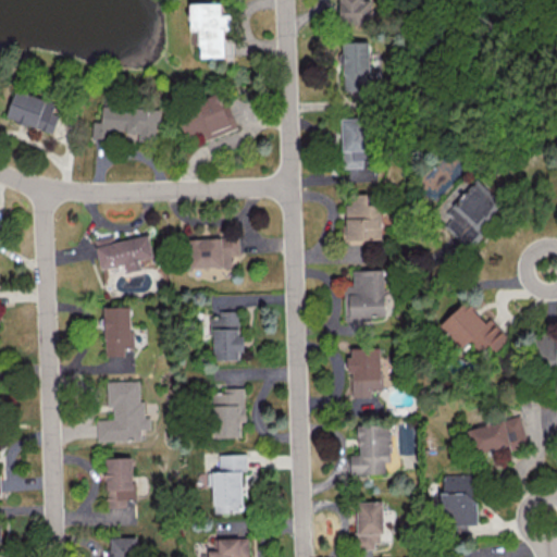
[(338,0),(339,24),(372,23),(371,0),(338,0)]
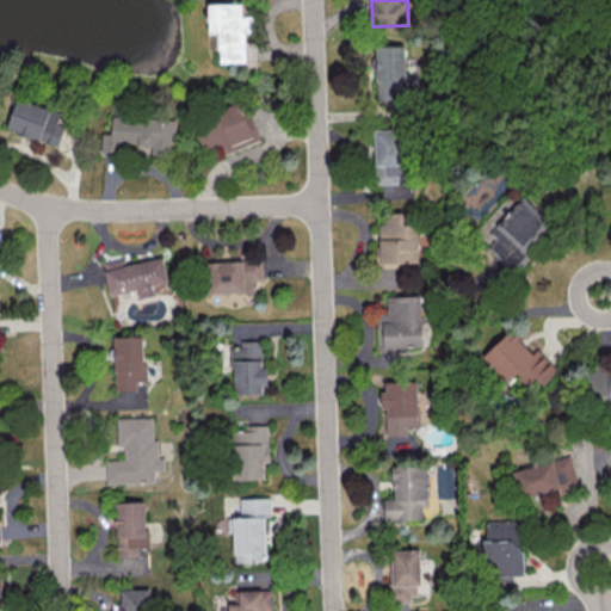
[(246,62),(246,32),(254,31),(253,16),(244,16),(242,2),(209,4),(209,34),(218,34),(220,62),(246,62)]
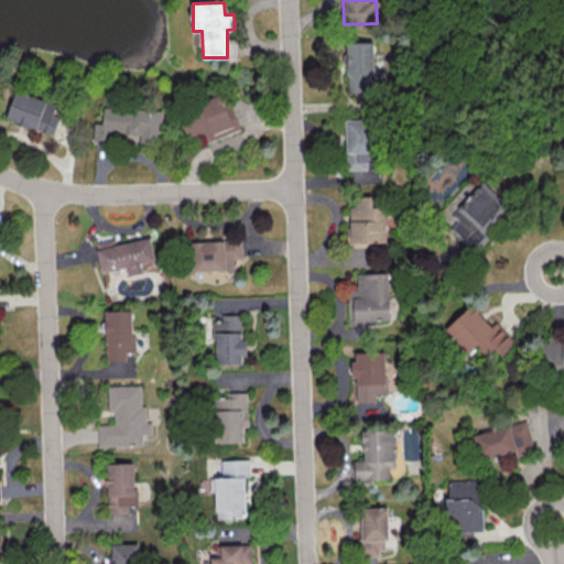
[(347,42),(348,94),(375,93),(373,42),(347,42)]
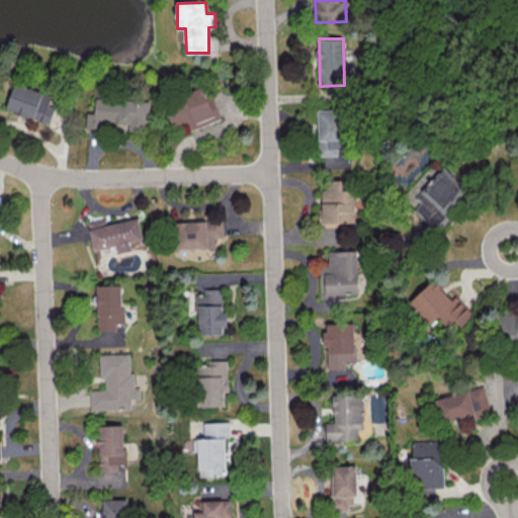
[(58,96),(14,83),(6,110),(50,122),(58,96)]
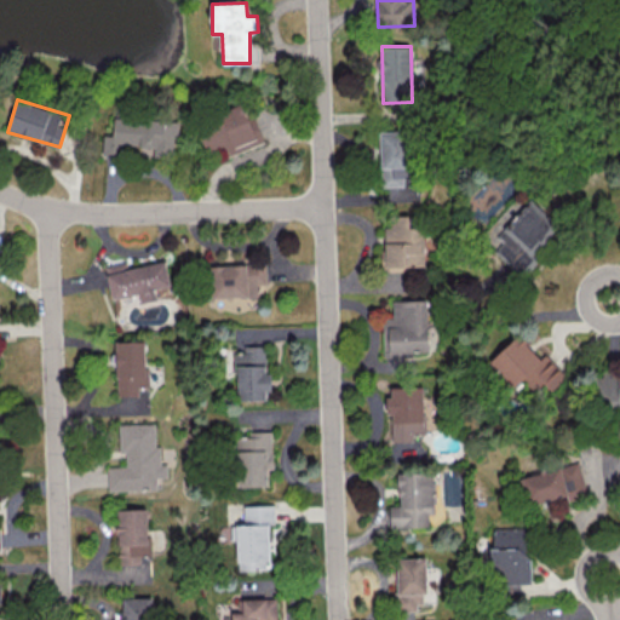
[(262,143),(247,105),(197,124),(212,162),(262,143)]
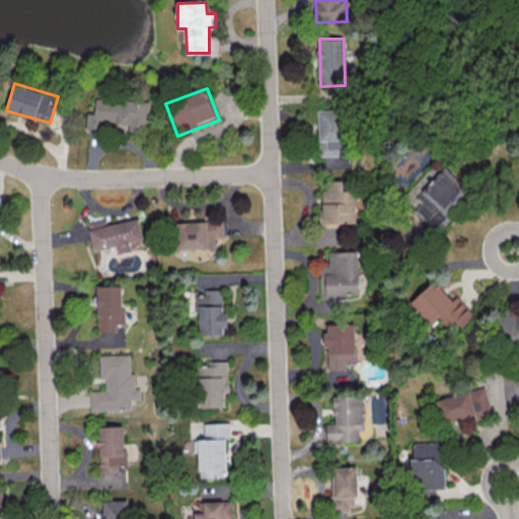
[(149,100),(95,98),(94,114),(86,113),(86,130),(101,130),(102,122),(129,123),(129,131),(147,132),(149,100)]
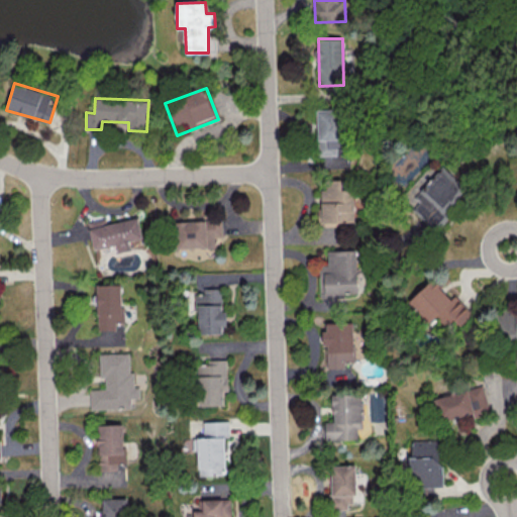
[(318,156),(339,154),(338,108),(316,109),(318,156)]
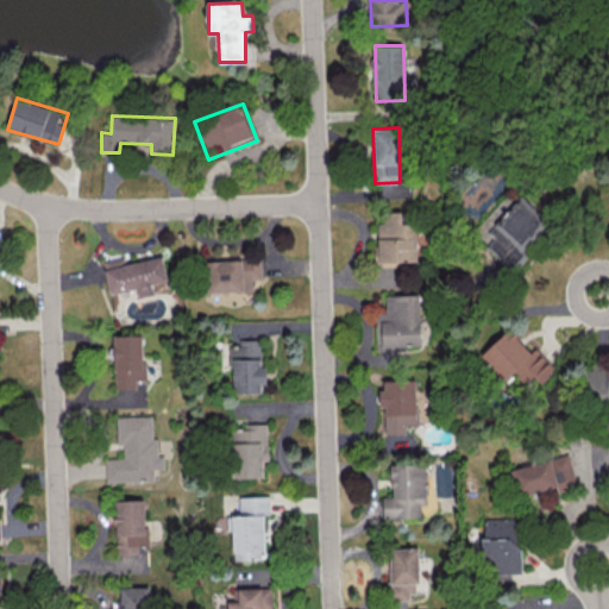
[(508,269),(551,224),(522,195),(487,232),(493,238),(484,246),(508,269)]
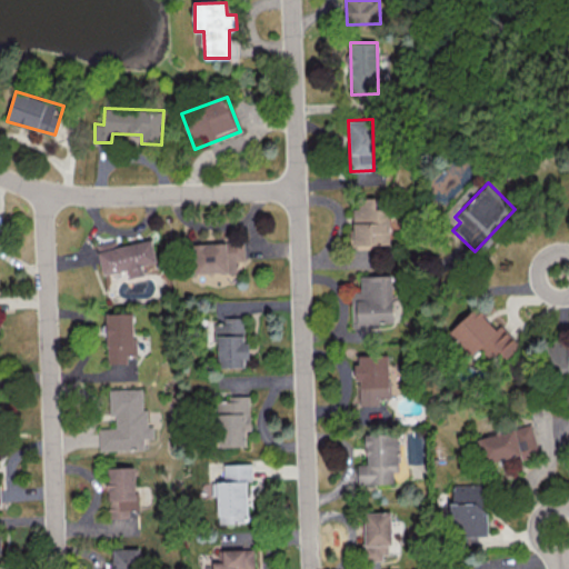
[(389,209),(376,209),(375,197),(352,198),(353,245),(389,243),(389,209)]
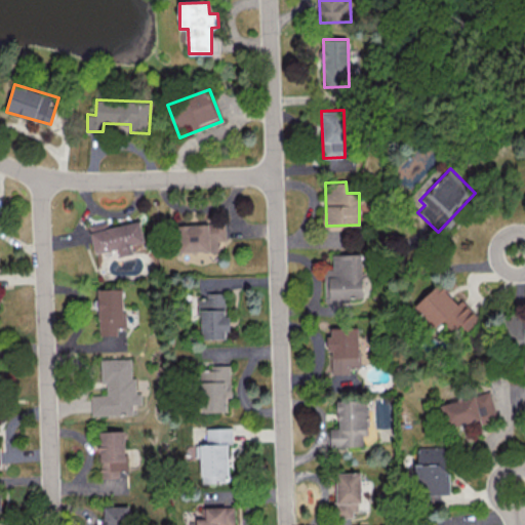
[(119,256),(132,253),(130,244),(144,242),(140,221),(108,227),(107,221),(89,225),(93,252),(118,248),(119,256)]
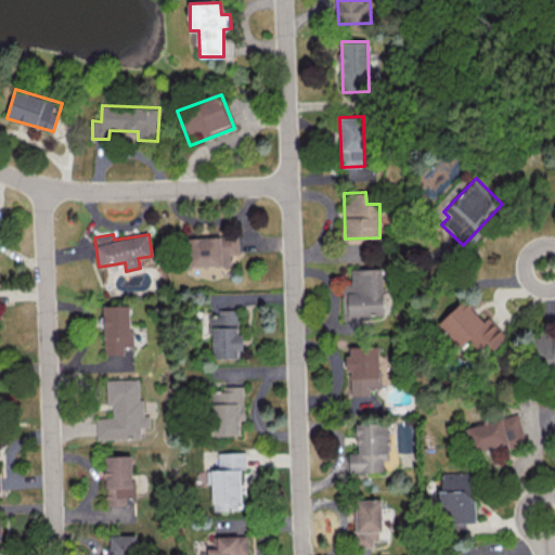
[(189,236),(189,266),(230,266),(230,254),(239,254),(239,235),(189,236)]
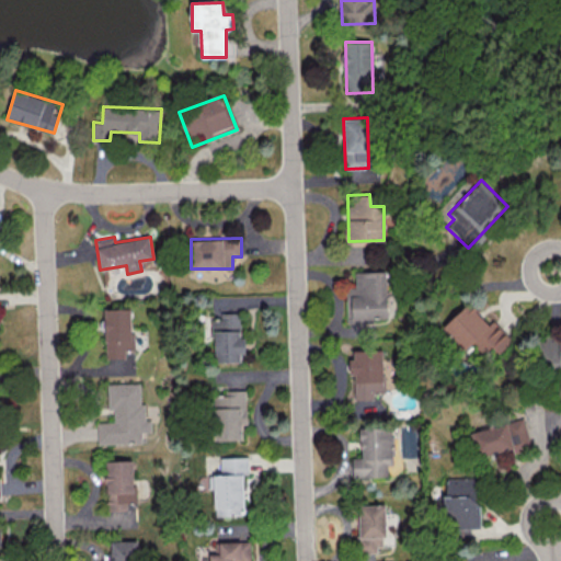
[(386,271),(355,272),(355,287),(346,287),(346,319),(387,319),(386,271)]
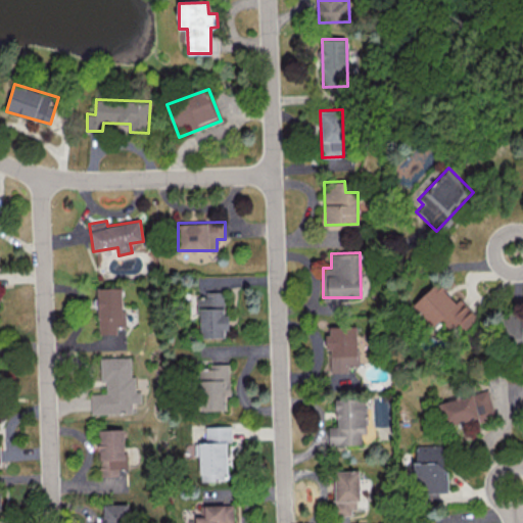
[(434,328),(441,322),(449,331),(459,323),(465,329),(477,318),(460,299),(456,302),(437,283),(413,304),(434,328)]
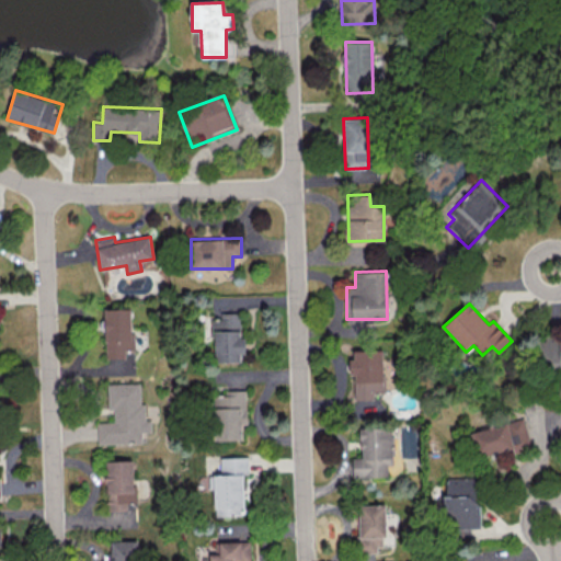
[(125,357),(125,350),(132,350),(132,308),(104,308),(105,357),(125,357)]
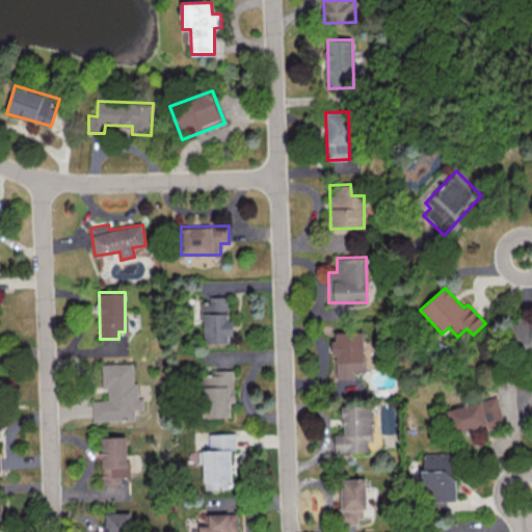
[(203,344),(229,343),(228,335),(233,335),(233,320),(228,320),(228,296),(209,296),(209,302),(202,302),(203,344)]
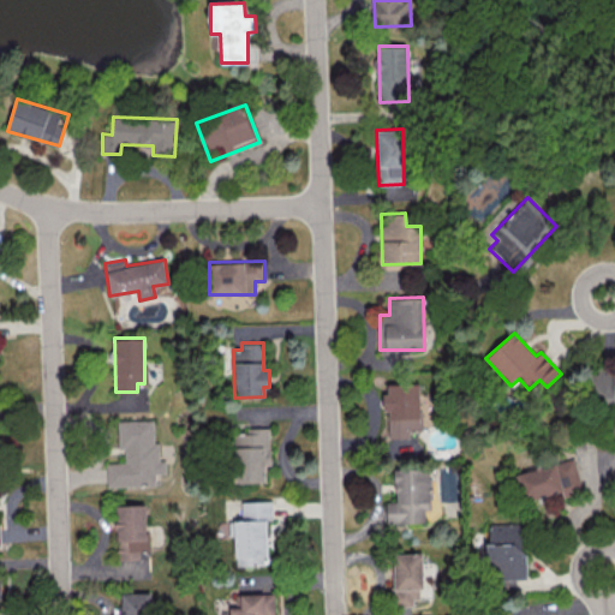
[(389,439),(410,437),(410,429),(431,428),(431,406),(421,406),(419,383),(384,383),(386,410),(388,410),(389,439)]
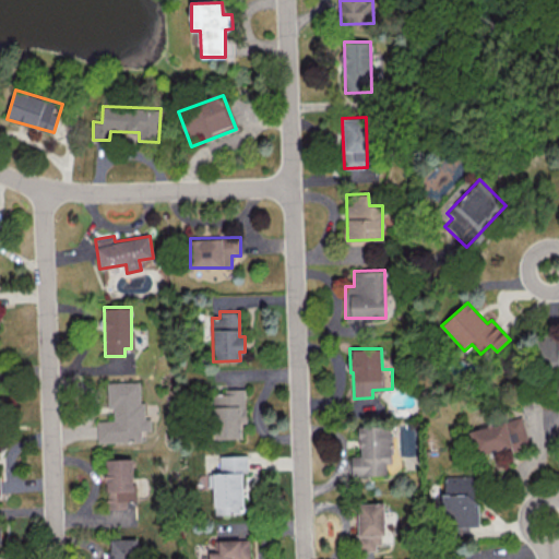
[(106,382),(107,408),(113,407),(114,419),(96,420),(96,442),(140,441),(140,430),(150,430),(150,417),(144,418),(143,402),(140,402),(139,381),(106,382)]
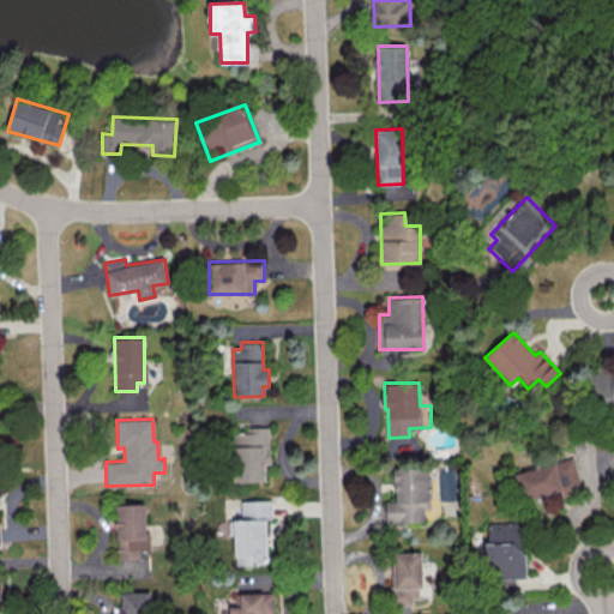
[(234,482),(264,481),(264,463),(270,463),(269,427),(246,427),(246,433),(234,433),(234,482)]
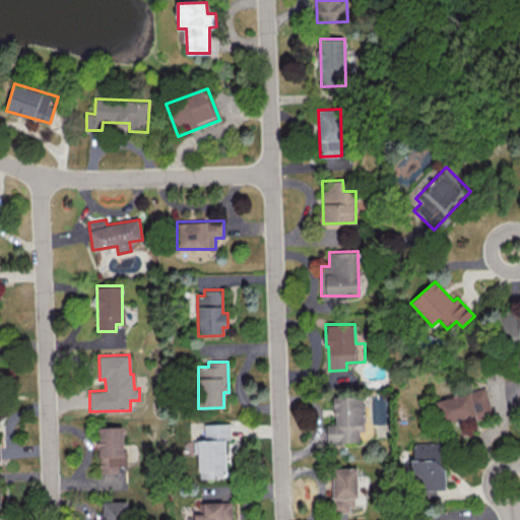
[(437,399),(442,425),(475,416),(476,418),(492,415),(485,388),(437,399)]
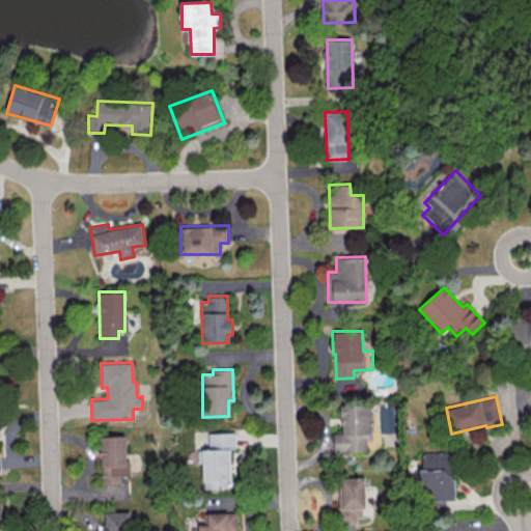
[(341,404),(342,434),(334,434),(334,451),(367,451),(366,440),(372,440),(371,403),(341,404)]
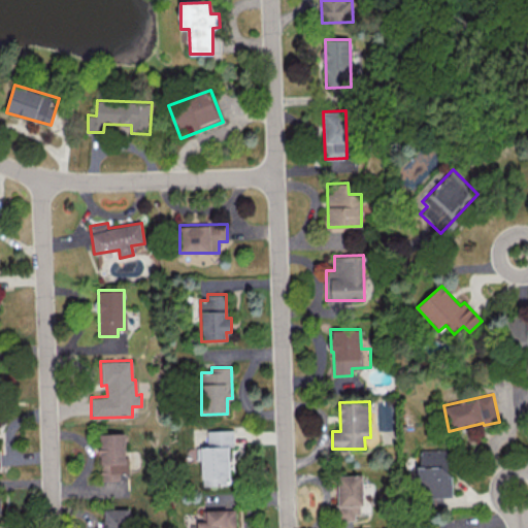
[(233,430),(207,430),(207,447),(196,447),(197,460),(201,460),(202,485),(229,485),(229,446),(233,446),(233,430)]
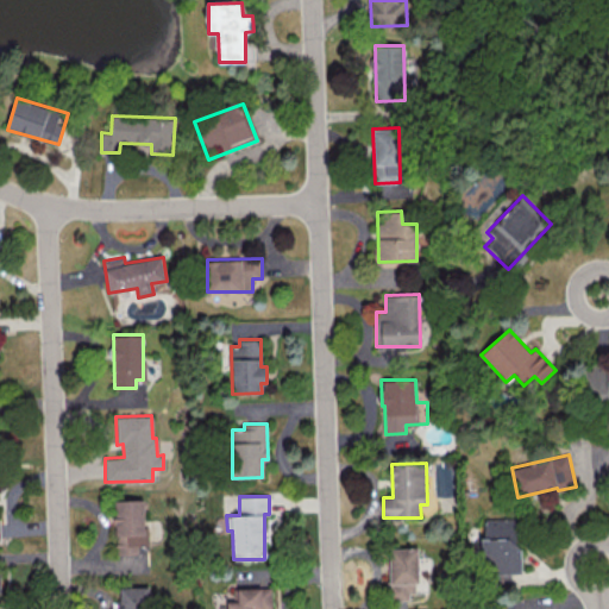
[(115,554),(138,553),(138,545),(146,545),(145,500),(114,500),(115,554)]
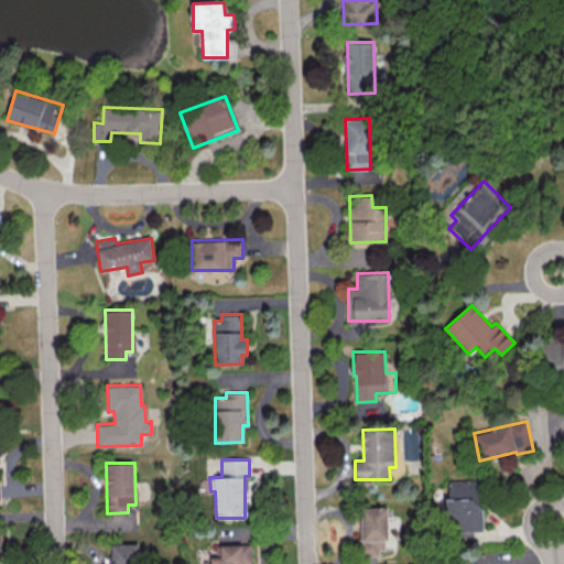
[(447,480),(448,537),(474,537),(473,531),(483,531),(483,479),(447,480)]
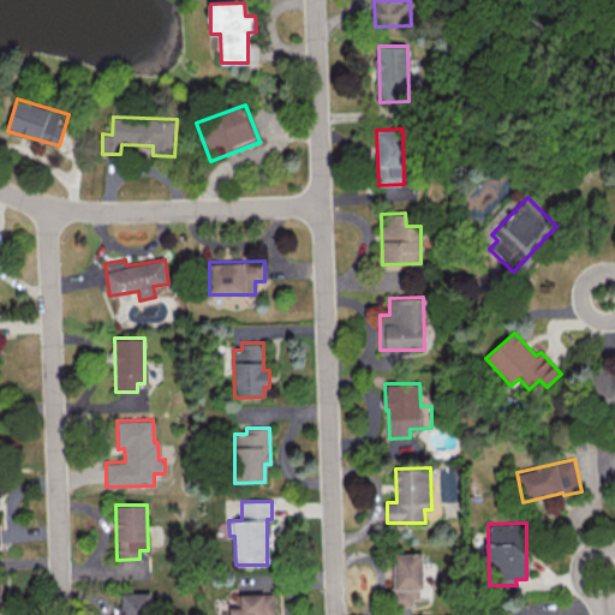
[(413,605),(413,598),(423,598),(422,553),(392,553),(393,605),(413,605)]
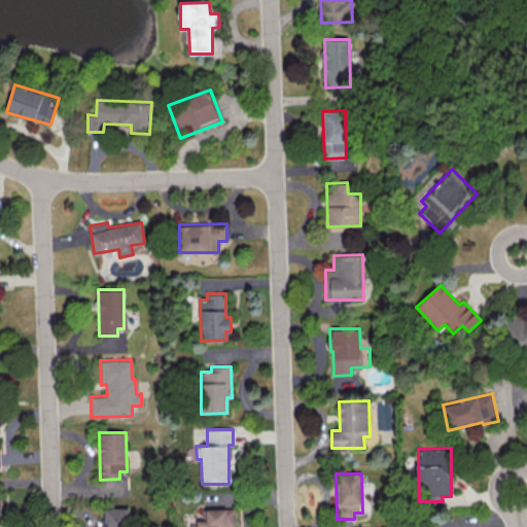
[(104,508),(104,526),(129,526),(129,507),(104,508)]
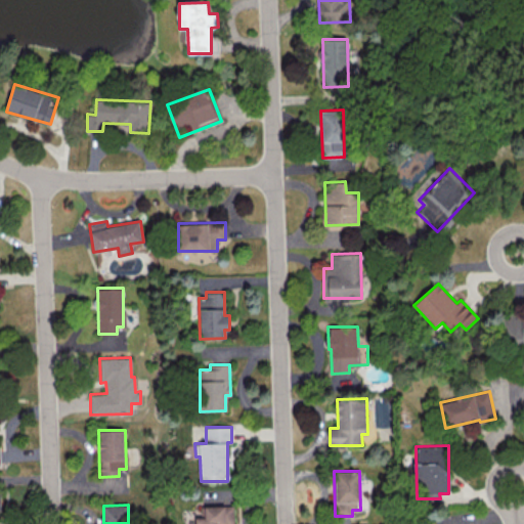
[(195,523),(225,523),(233,523),(233,505),(205,506),(205,517),(195,517),(195,523)]
